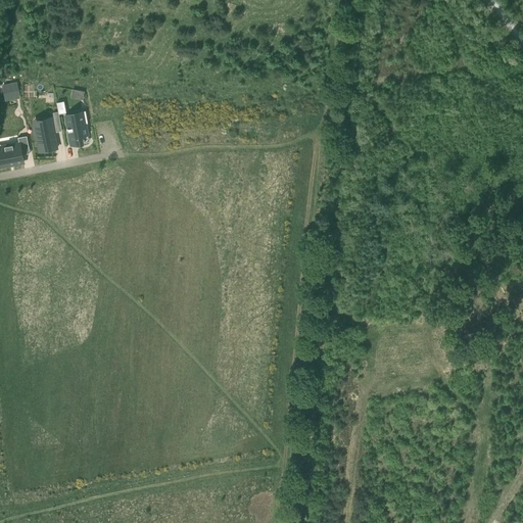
[(64,103),(57,104),(58,110),(58,111),(58,113),(66,112),(65,110),(64,103)]
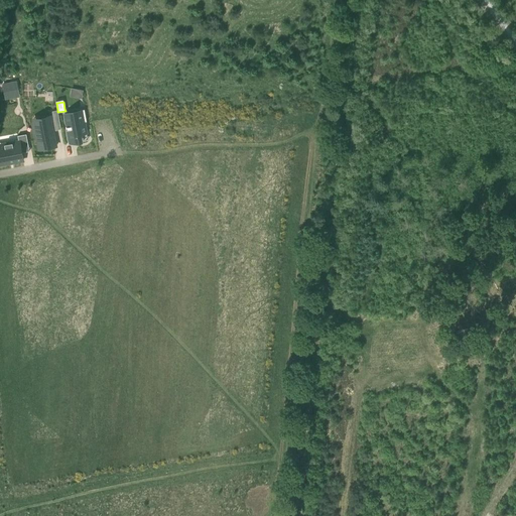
[(84,110),(65,114),(70,143),(79,141),(78,135),(87,133),(85,122),(87,121),(84,110)]
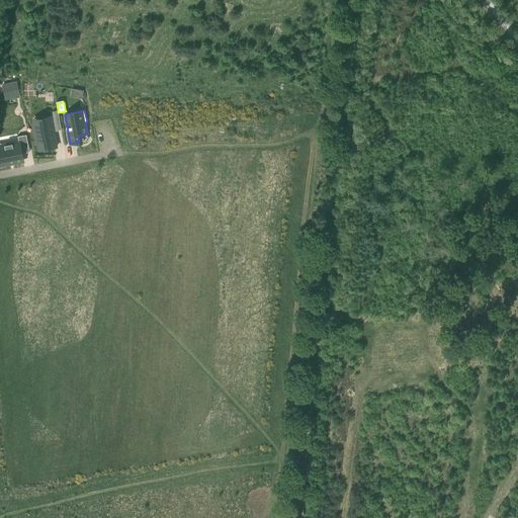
[(59,115),(53,116),(56,131),(61,130),(59,115)]
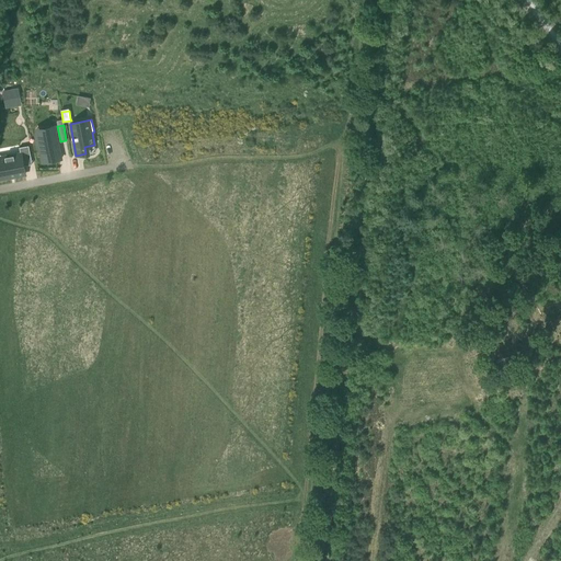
[(56,132),(35,135),(37,146),(39,145),(43,162),(61,159),(56,132)]
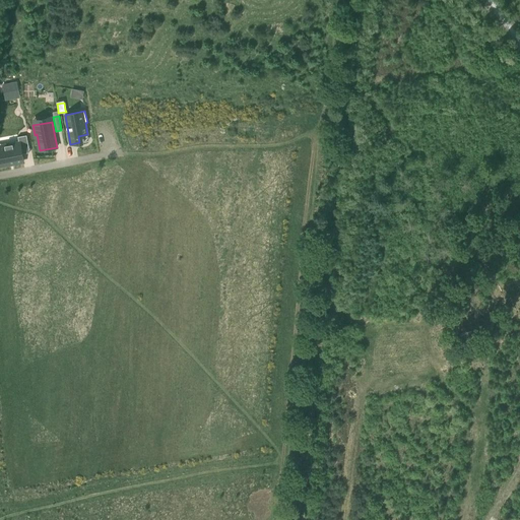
[(5,152),(0,152),(0,166),(23,161),(20,147),(28,145),(26,135),(17,137),(18,142),(11,143),(4,145),(5,152)]
